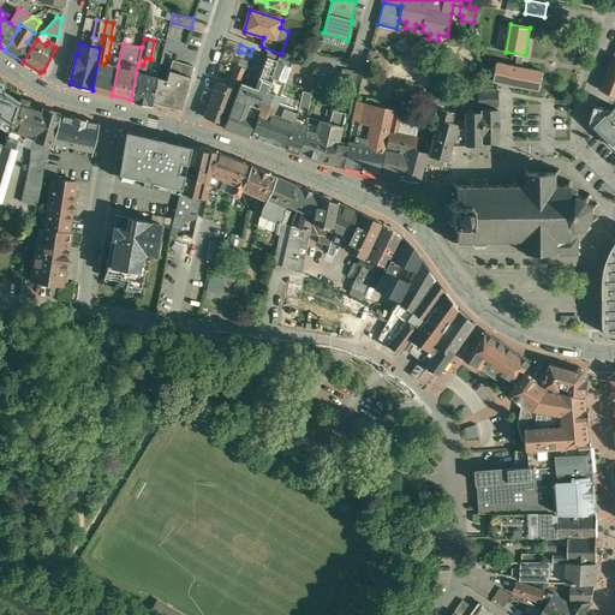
[(250,55),(240,52),(238,60),(248,64),(251,55),(250,55)]
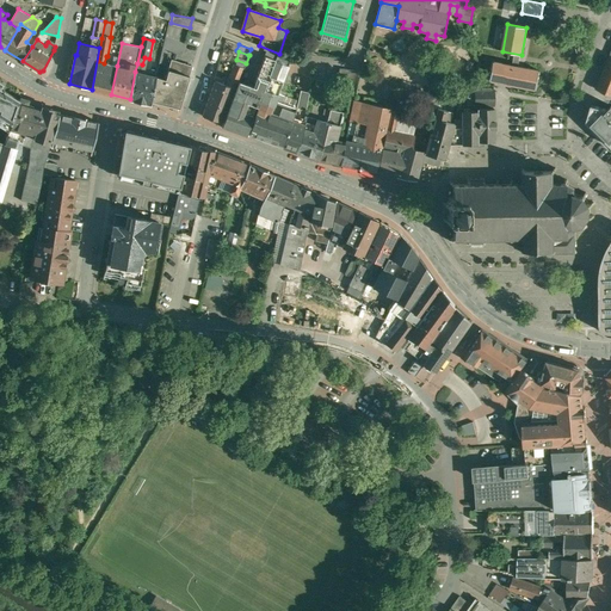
[(278,55),(269,51),(263,68),(272,71),(278,55)]
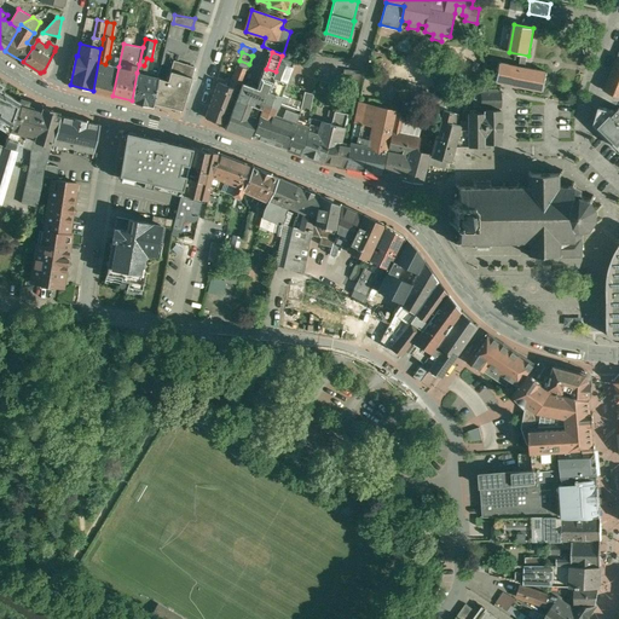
[(295,61),(282,56),(276,71),(273,77),(287,82),(295,61)]
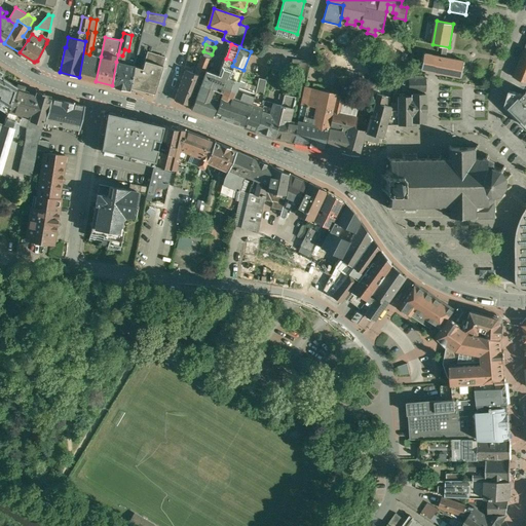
[(525,48),(524,48),(513,77),(525,81),(525,48)]
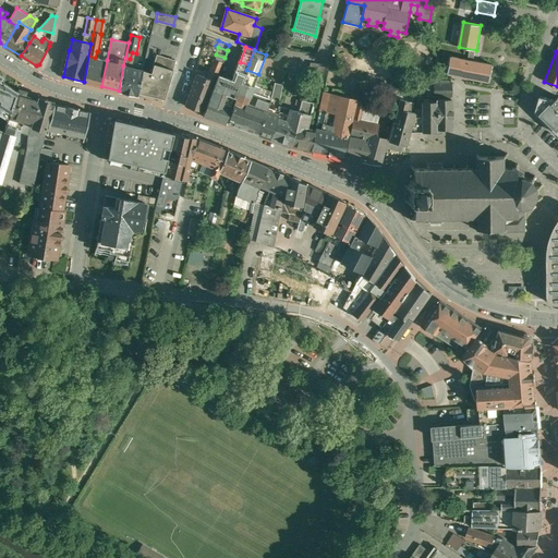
[(177,60),(158,53),(152,73),(149,74),(143,73),(138,95),(143,96),(143,97),(160,101),(165,99),(172,75),(171,75),(177,60)]
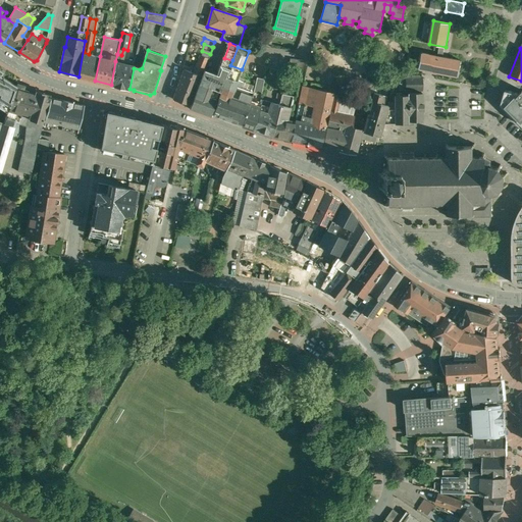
[(89,54),(84,52),(79,76),(95,81),(100,56),(89,54)]
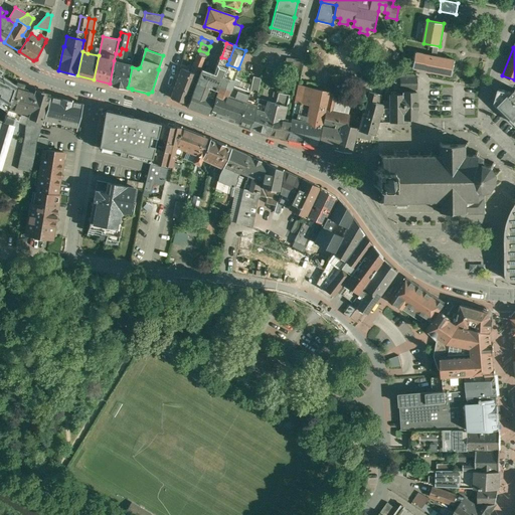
[(455,59),(414,52),(411,67),(452,75),(455,59)]
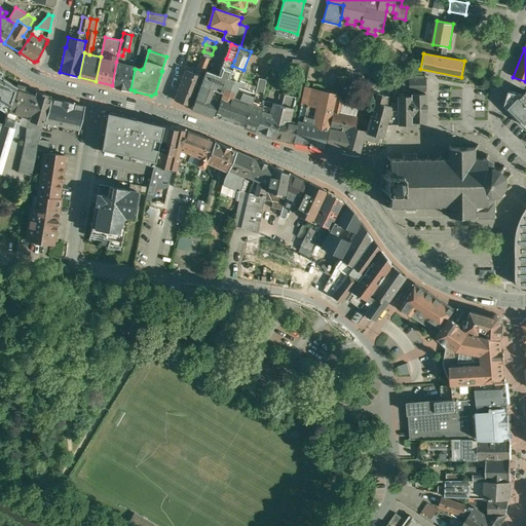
[(211,59),(201,55),(196,69),(197,69),(195,74),(202,76),(201,76),(203,77),(211,59)]
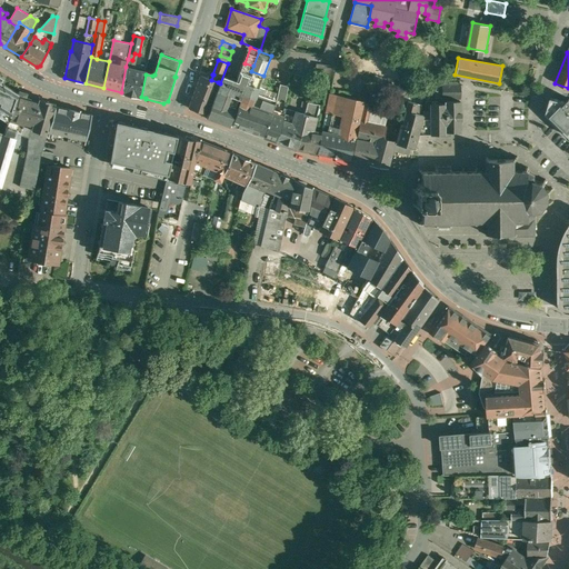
[(253,66),(245,63),(237,81),(246,85),(251,71),(253,66)]
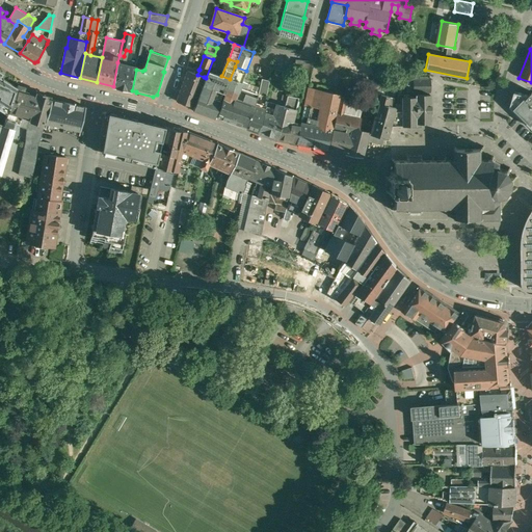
[(311,61),(296,59),(293,71),(308,74),(311,61)]
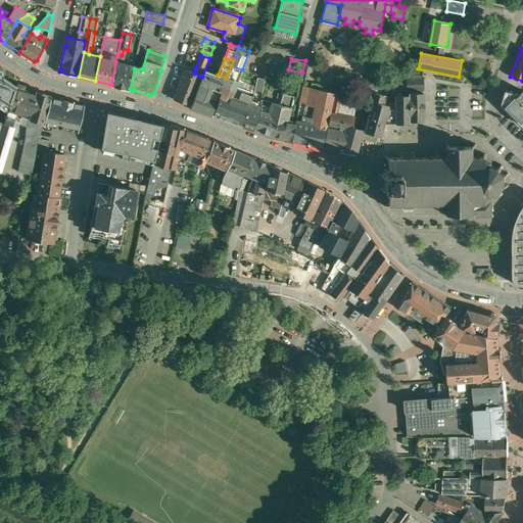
[(134,66),(115,61),(111,85),(130,89),(134,68),(134,66)]
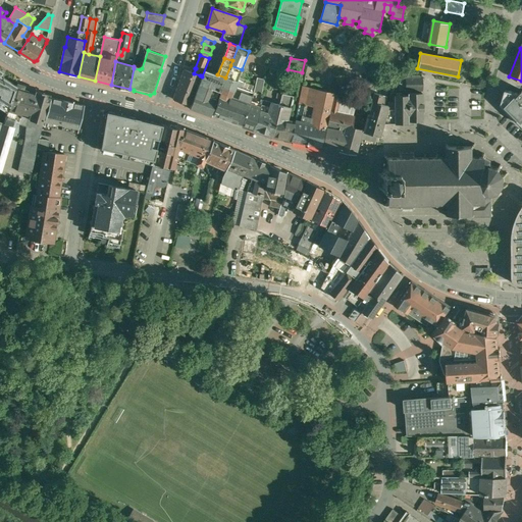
[(242,69),(230,65),(225,77),(224,82),(236,86),(238,80),(242,69)]
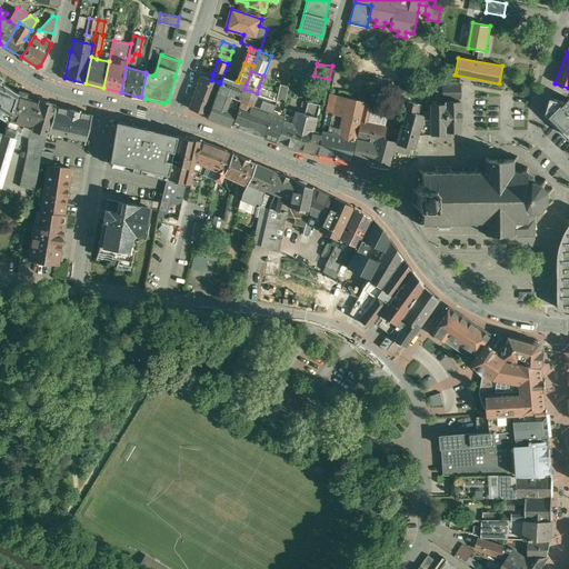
[(0,112),(1,113),(2,111),(11,116),(18,97),(19,92),(0,81),(2,78),(0,76),(0,112)]
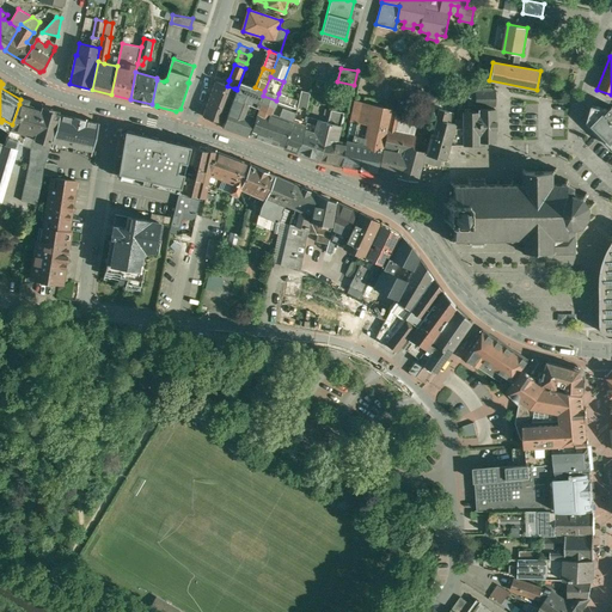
[(227,86),(216,81),(203,116),(222,122),(234,89),(236,89),(227,86)]
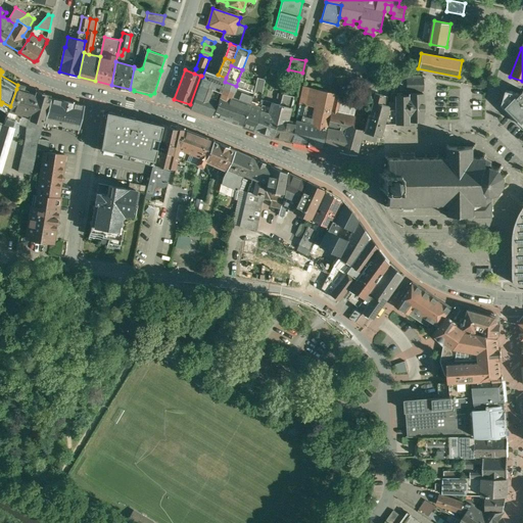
[(218,75),(205,70),(191,109),(211,115),(222,87),(223,87),(225,82),(226,78),(218,75)]
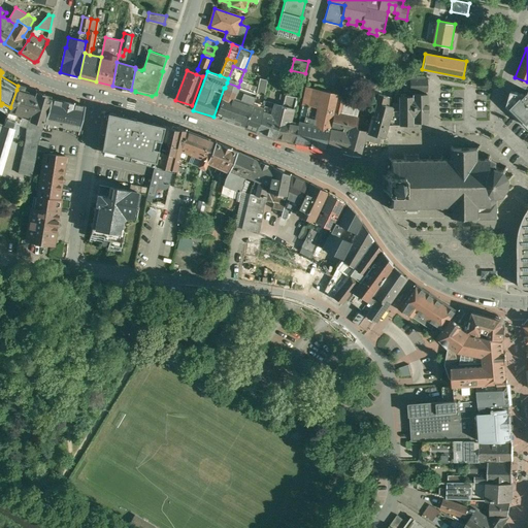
[(267,79),(260,78),(257,92),(265,94),(267,79)]
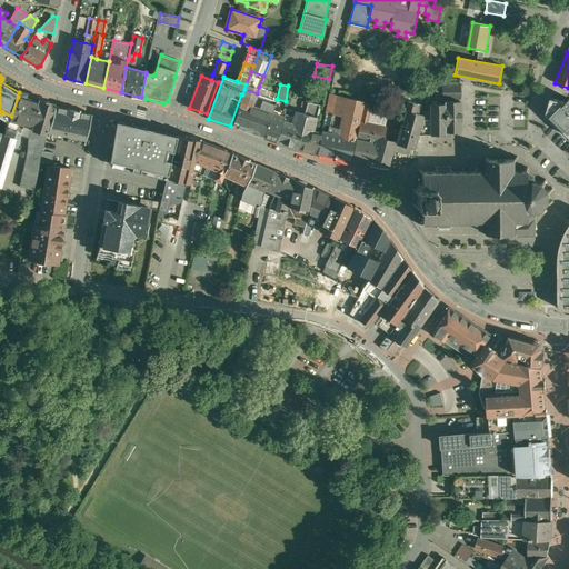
[(460,85),(436,85),(436,98),(460,98),(460,85)]
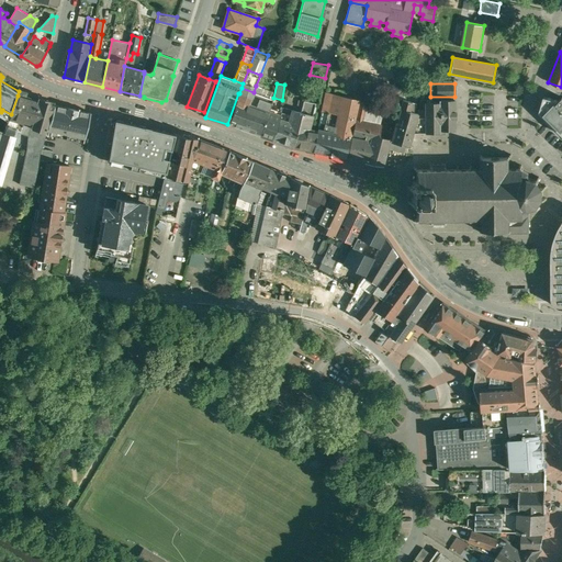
[(254,92),(242,88),(239,93),(240,94),(229,123),(259,135),(270,108),(271,105),(272,99),(259,94),(261,88),(256,86),(254,92)]
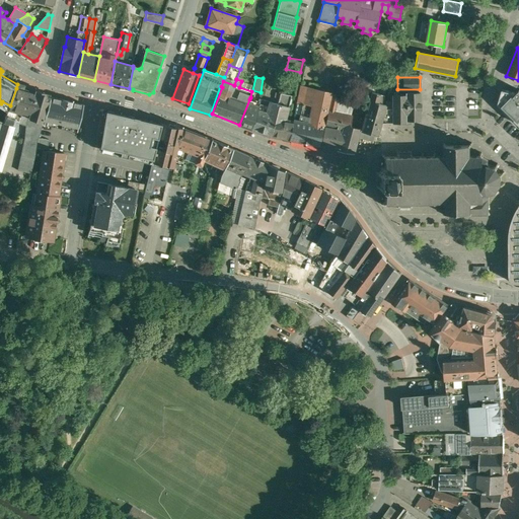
[(374,84),(362,81),(360,87),(372,90),(374,84)]
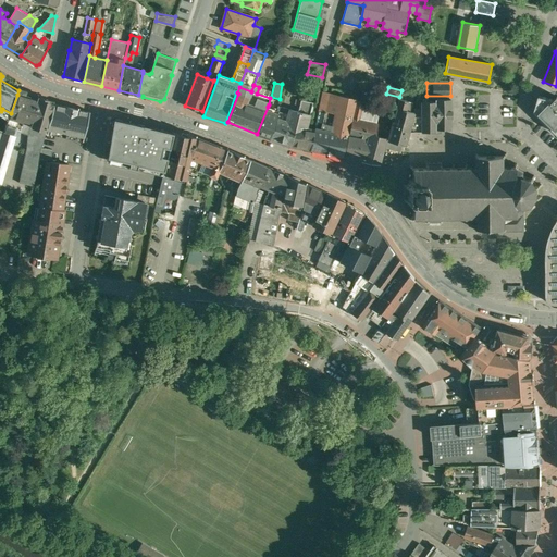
[(356,101),(323,94),(321,101),(326,102),(321,130),(314,128),(310,149),(343,157),(347,136),(348,136),(356,101)]
